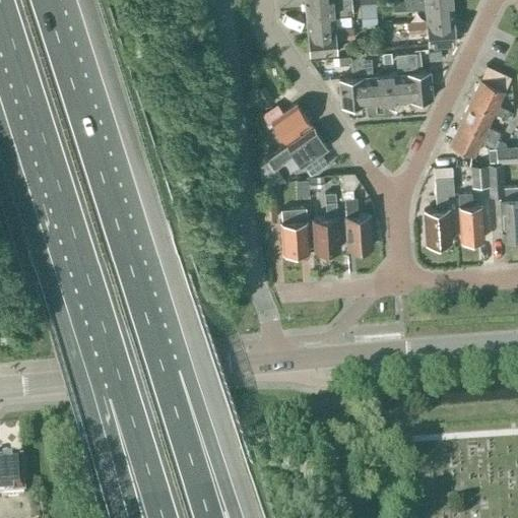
[(305,0),(306,10),(352,6),(351,0),(305,0)]
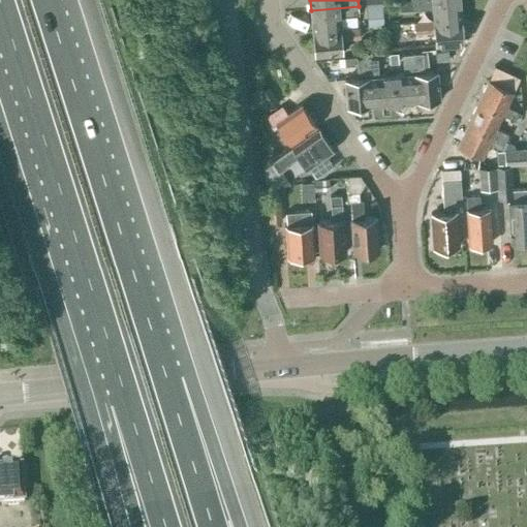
[(434,23),(463,21),(460,0),(434,0),(413,2),(414,11),(433,10),(434,23)]
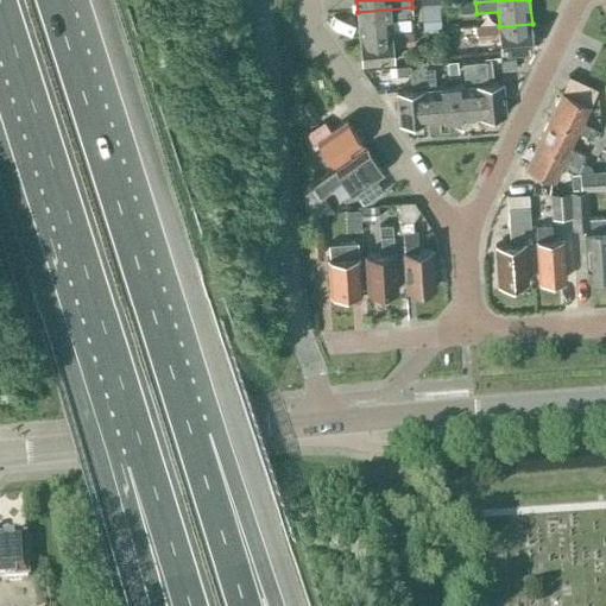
[(444,32),(441,6),(423,7),(425,33),(444,32)]
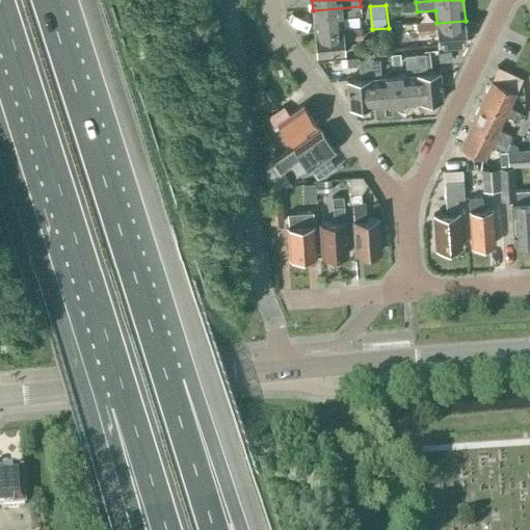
[(344,31),(342,19),(362,17),(361,6),(313,10),(315,34),(344,31)]
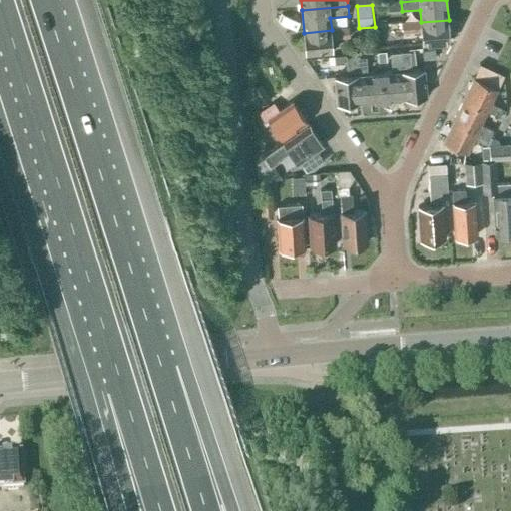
[(449,20),(421,22),(403,24),(404,34),(422,32),(423,45),(451,43),(449,20)]
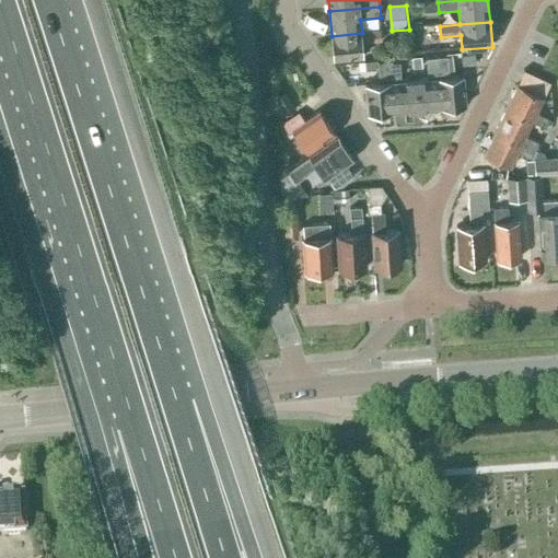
[(383,42),(382,32),(382,31),(380,32),(362,33),(332,36),(334,60),(364,58),(363,44),(383,42)]
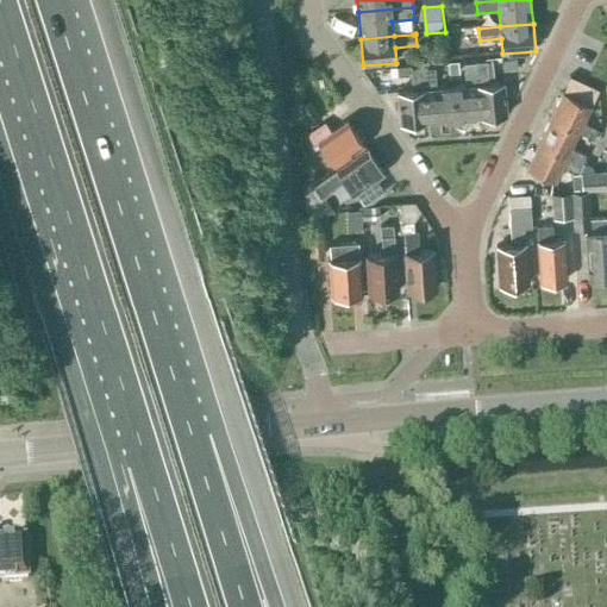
[(521,73),(520,61),(505,62),(505,74),(521,73)]
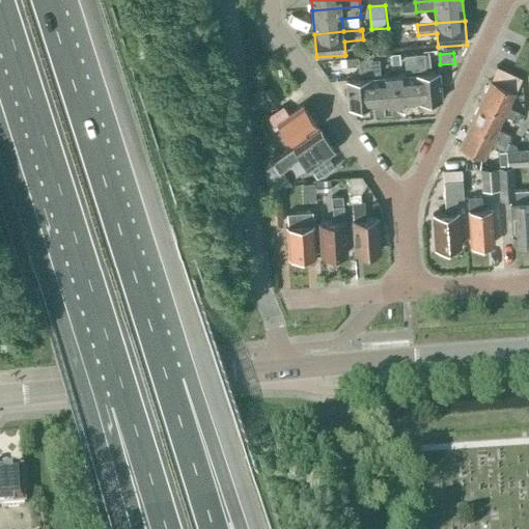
[(416,56),(419,104),(443,102),(441,74),(426,75),(424,55),(416,56)]
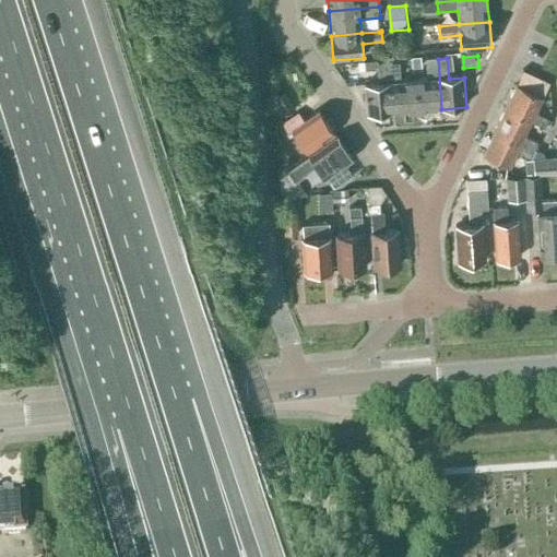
[(417,111),(441,109),(438,59),(426,60),(428,81),(415,82),(417,111)]
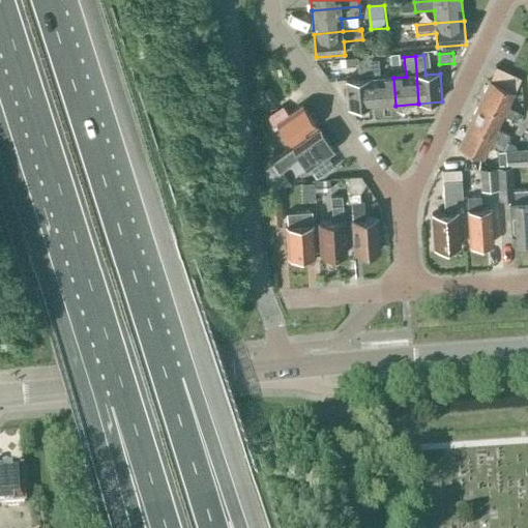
[(396,106),(393,78),(380,79),(378,59),(369,60),(372,108),(396,106)]
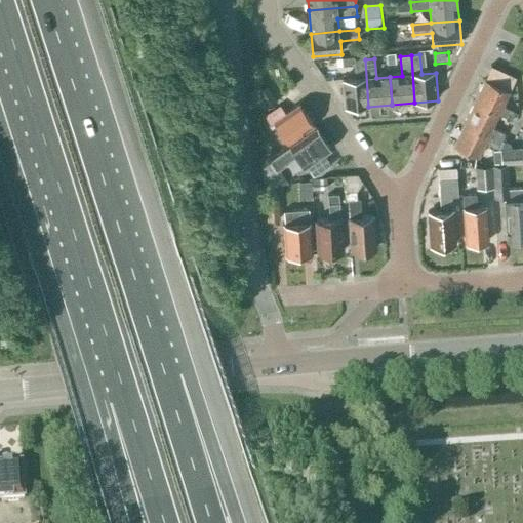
[(346,109),(368,107),(365,59),(355,61),(356,79),(343,81),(346,109)]
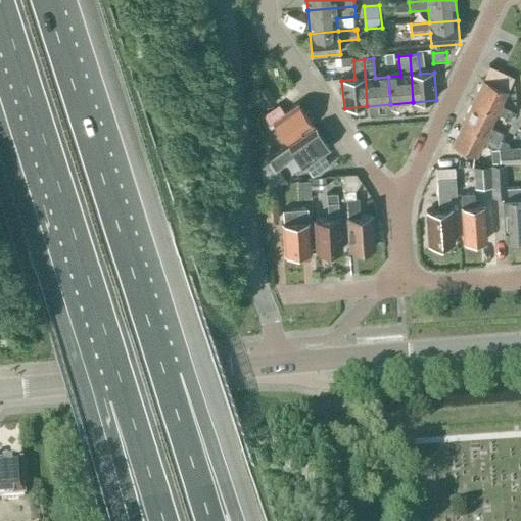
[(474,102),(485,108),(510,121),(514,113),(501,106),(508,92),(484,81),(474,102)]
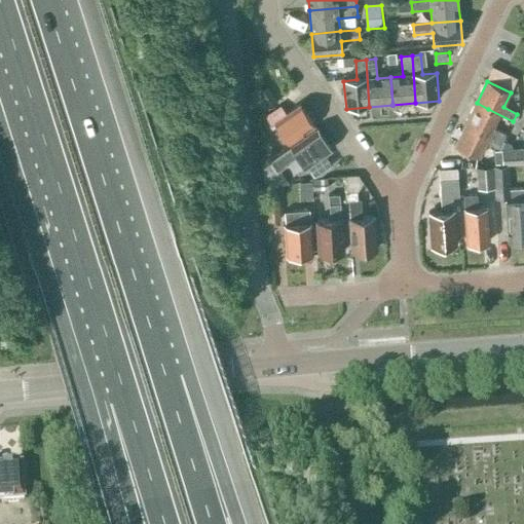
[(270,113),(281,106),(269,88),(259,96),(270,113)]
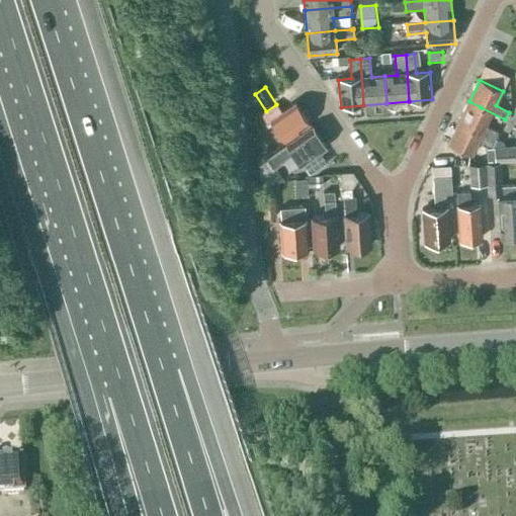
[(496,140),(497,139),(499,134),(486,127),(493,113),(481,107),(469,101),(459,122),(496,140)]
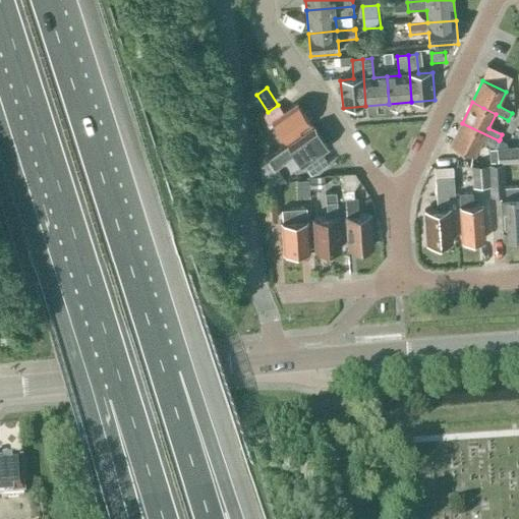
[(312,125),(297,105),(284,114),(279,106),(263,117),(268,124),(267,125),(270,128),(274,125),(286,143),(312,125)]
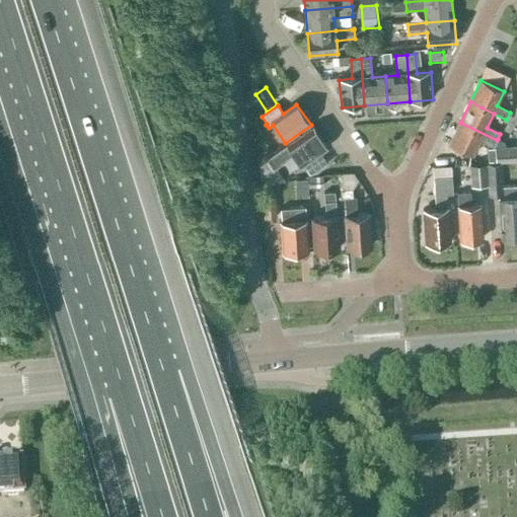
[(494,147),(497,140),(460,123),(449,145),(473,157),(482,141),(494,147)]
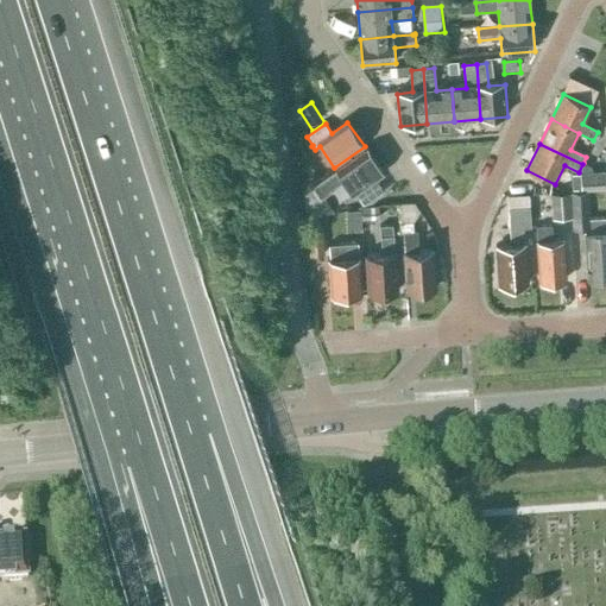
[(354,195),(385,175),(366,149),(336,170),(336,171),(305,195),(313,204),(320,199),(321,200),(345,182),(354,195)]
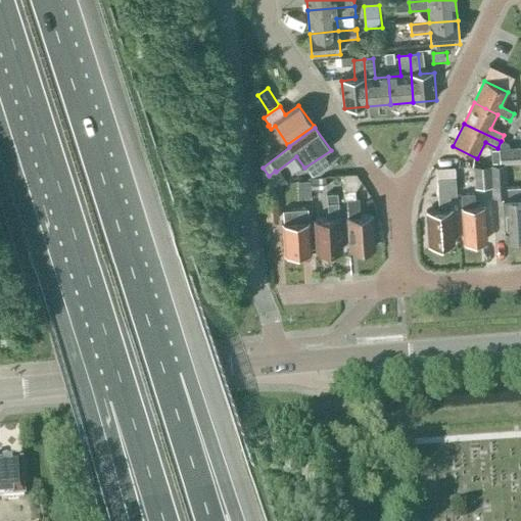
[(501,141),(498,147),(501,149),(494,149),(494,162),(502,161),(503,163),(520,162),(520,146),(511,147),(511,143),(502,140),(501,141)]
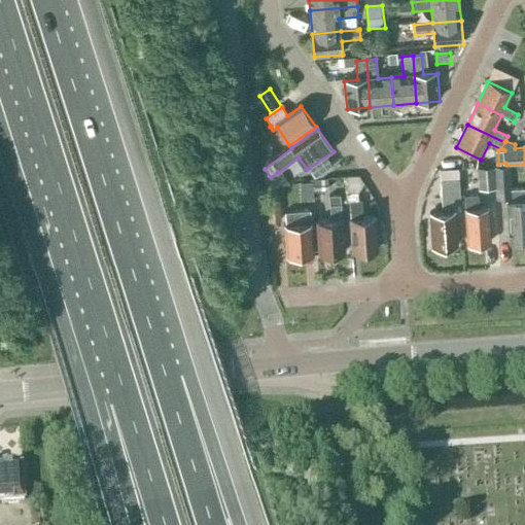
[(496,190),(495,190),(496,201),(506,200),(510,242),(524,241),(524,190),(511,191),(509,168),(494,169),(496,190)]
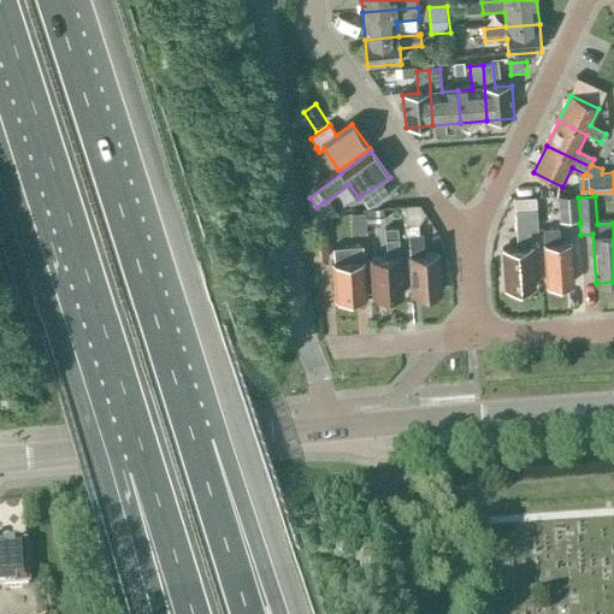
[(561,224),(579,223),(580,223),(578,198),(559,199),(561,224)]
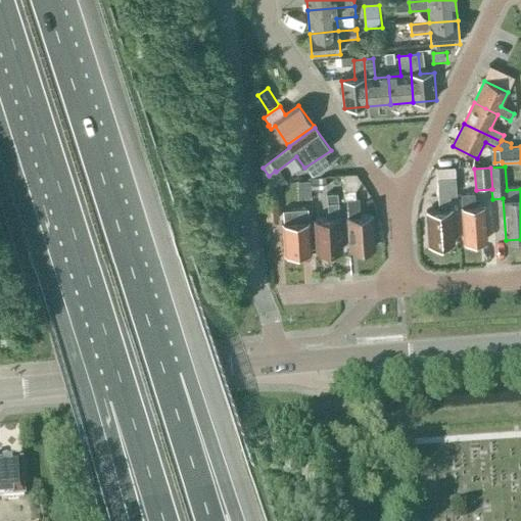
[(452,210),(451,196),(458,196),(456,179),(438,180),(439,204),(441,204),(442,211),(427,212),(429,246),(438,245),(441,247),(446,247),(448,244),(455,244),(452,210)]
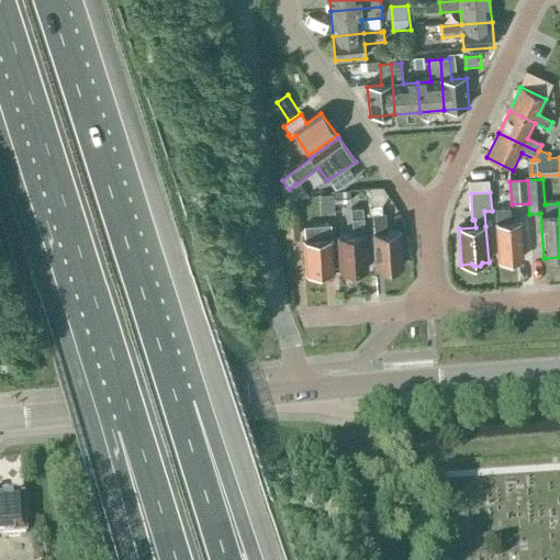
[(336,204),(351,203),(350,193),(335,194),(336,204)]
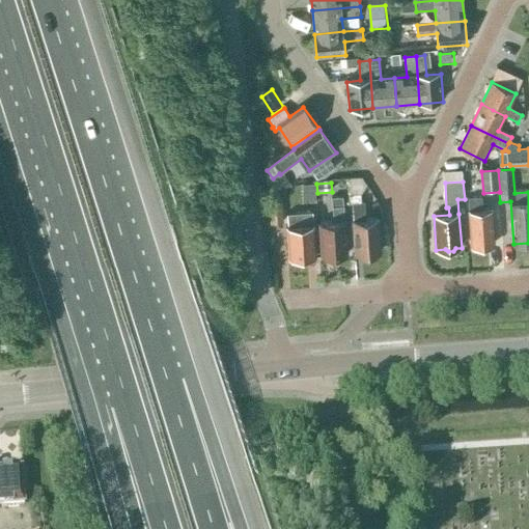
[(323,257),(347,255),(343,197),(333,198),(334,222),(319,223),(323,257)]
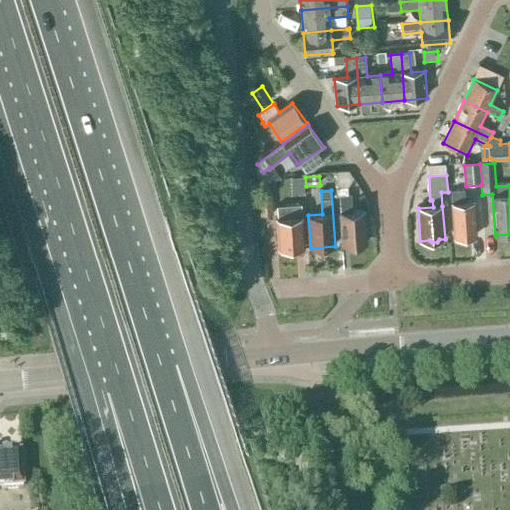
[(465,205),(464,191),(452,192),(455,238),(460,238),(462,240),(468,240),(470,237),(477,237),(475,204),(465,205)]
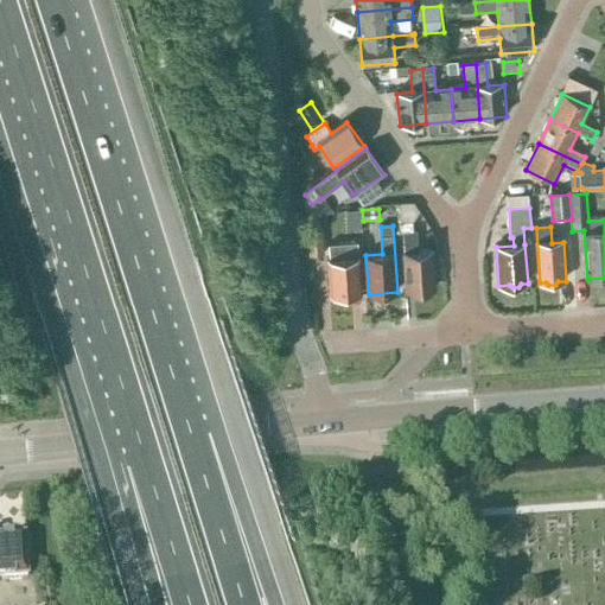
[(310,258),(324,256),(323,228),(309,228),(310,258)]
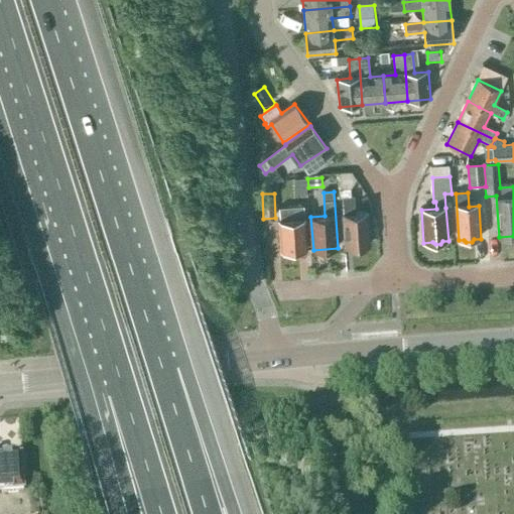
[(356,215),(354,198),(343,198),(345,216),(344,216),(346,248),(356,247),(358,249),(364,249),(365,246),(370,246),(369,215),(356,215)]
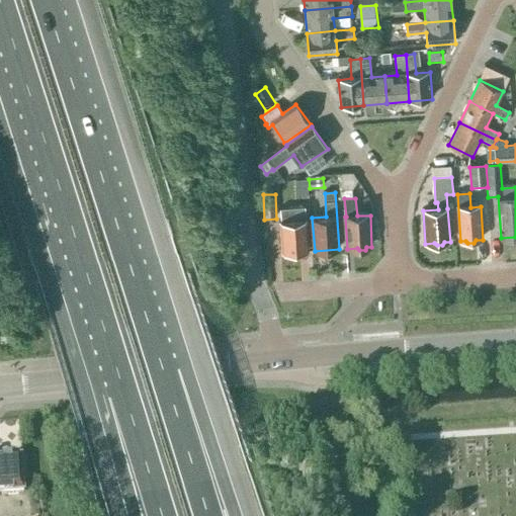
[(283,253),(309,252),(306,209),(280,210),(281,223),(280,223),(283,253)]
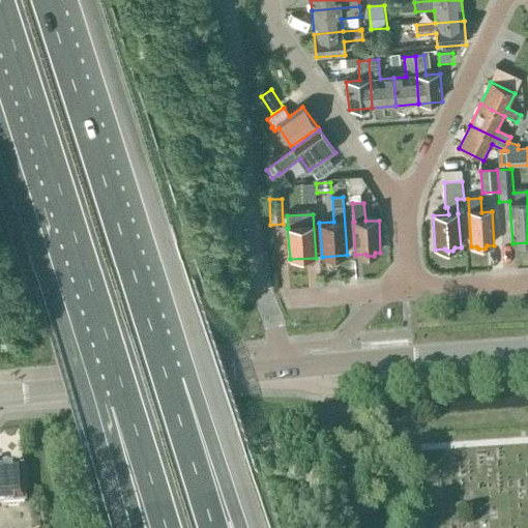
[(0,473),(0,510),(25,509),(23,472),(0,473)]
